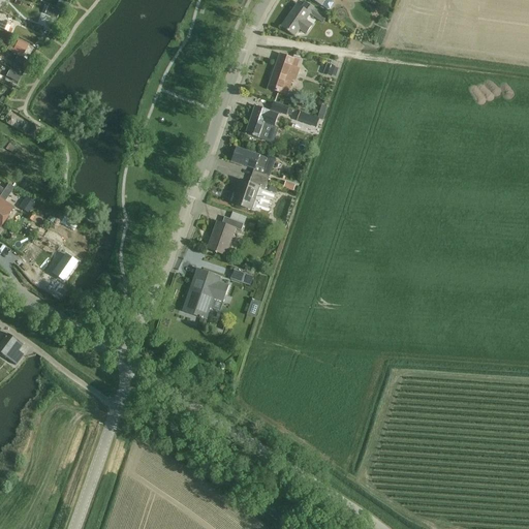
[(322,6),(330,10),(335,2),(331,0),(313,0),(322,6)]
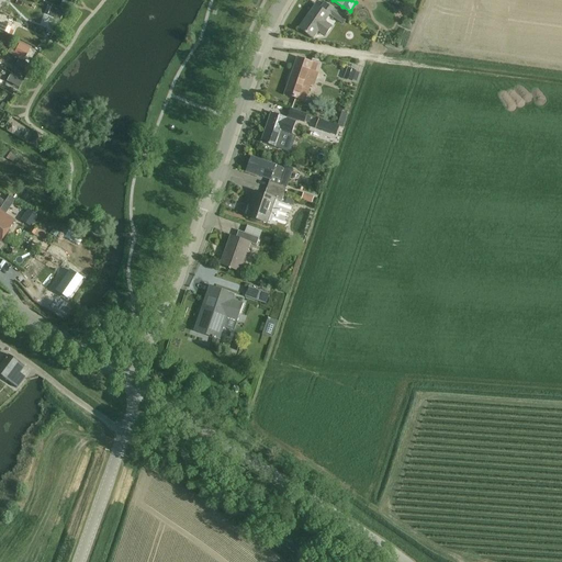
[(348,20),(328,6),(325,3),(322,9),(316,6),(300,29),(314,38),(318,32),(326,37),(333,29),(325,23),(330,15),(344,25),(348,20)]
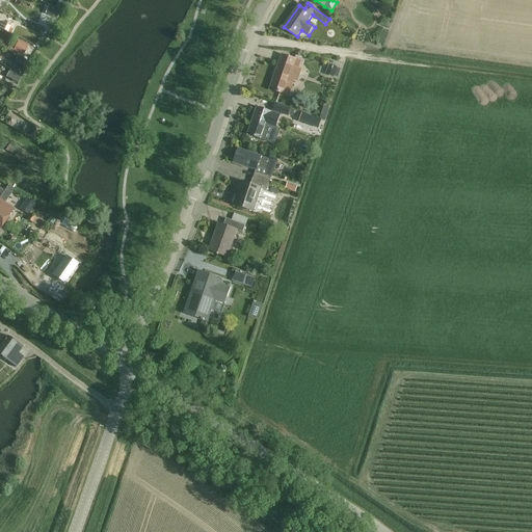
[(0,29),(7,33),(9,28),(10,27),(0,22),(0,29)]
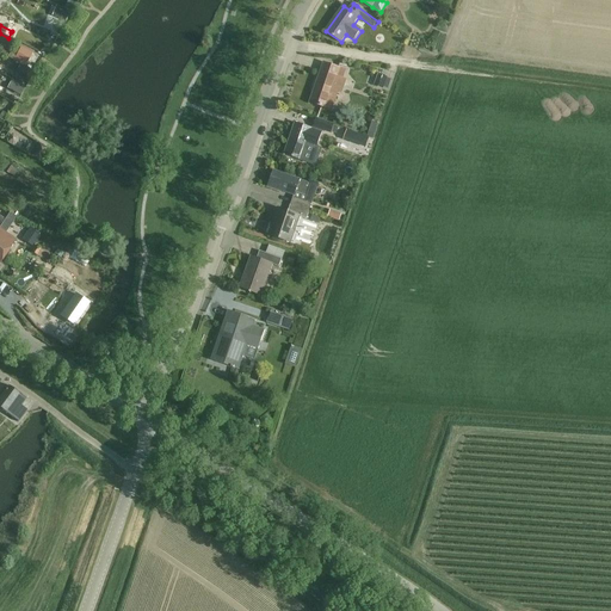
[(23,48),(16,62),(24,66),(31,51),(23,48)]
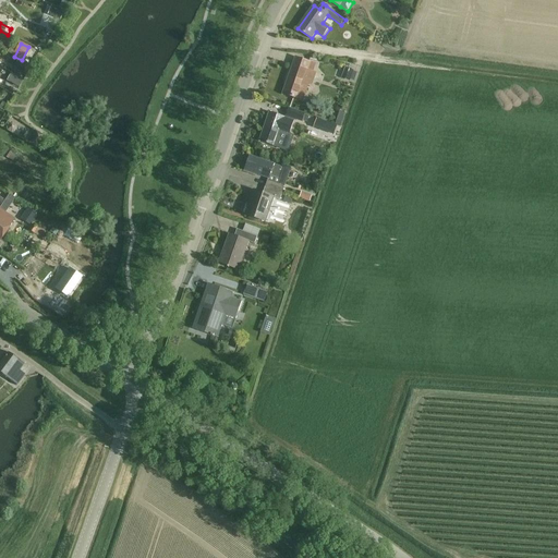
[(267,60),(274,62),(277,50),(270,49),(267,60)]
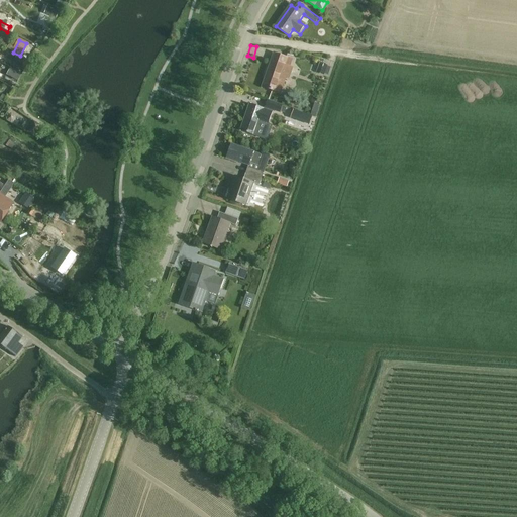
[(263,87),(272,90),(282,93),(287,79),(290,80),(293,69),(289,67),(292,60),(274,54),(263,87)]
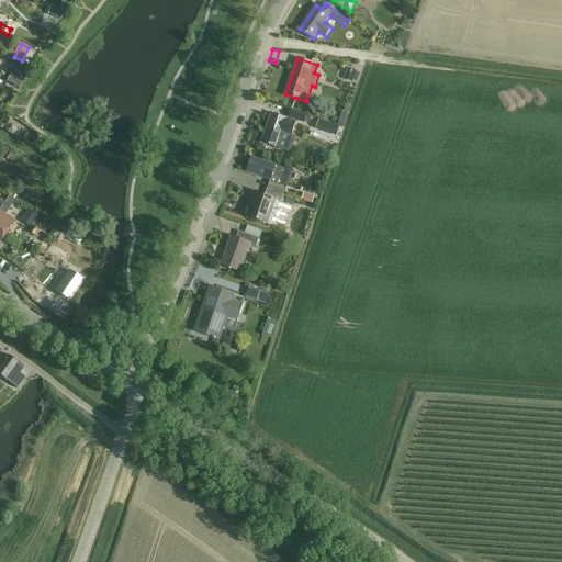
[(352,82),(353,80),(357,81),(360,74),(357,72),(357,71),(348,68),(344,79),(352,82)]
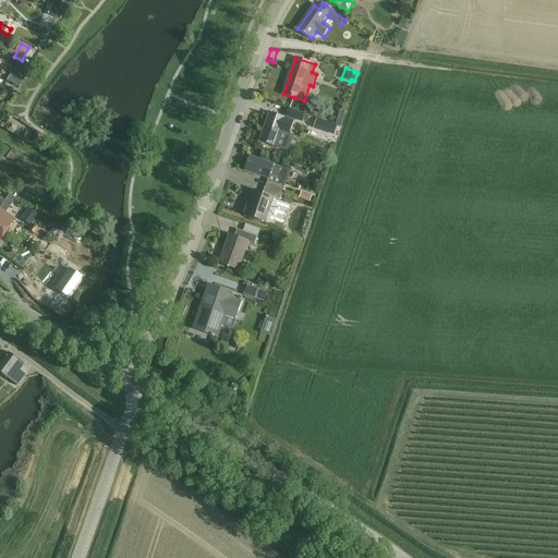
[(16,76),(12,85),(17,88),(22,80),(16,76)]
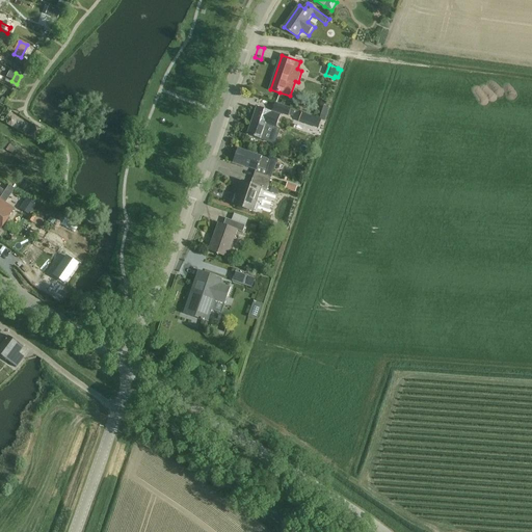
[(272,110),(288,116),(291,109),(275,103),(272,110)]
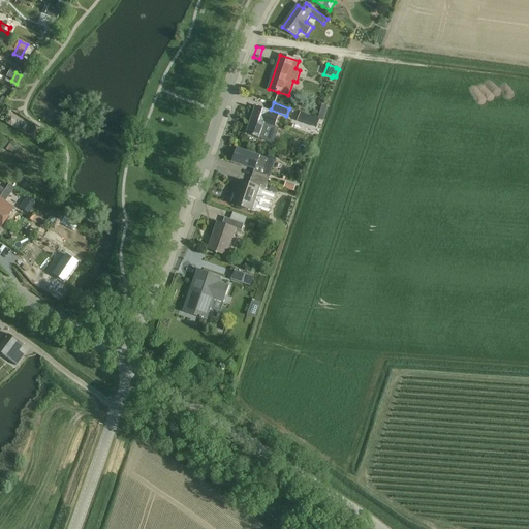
[(256,106),(247,134),(256,137),(260,138),(268,142),(273,144),(278,128),(275,127),(279,115),(270,112),(266,110),(256,106)]
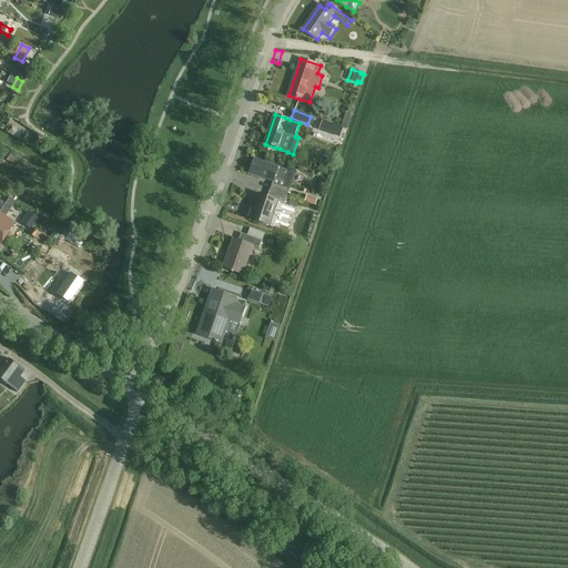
[(286,196),(290,189),(294,173),(254,159),(250,173),(274,182),(274,183),(273,183),(271,191),(286,196)]
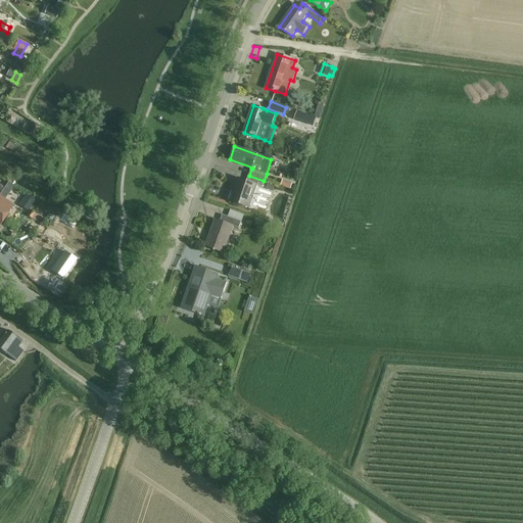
[(293,175),(291,181),(300,184),(303,178),(293,175)]
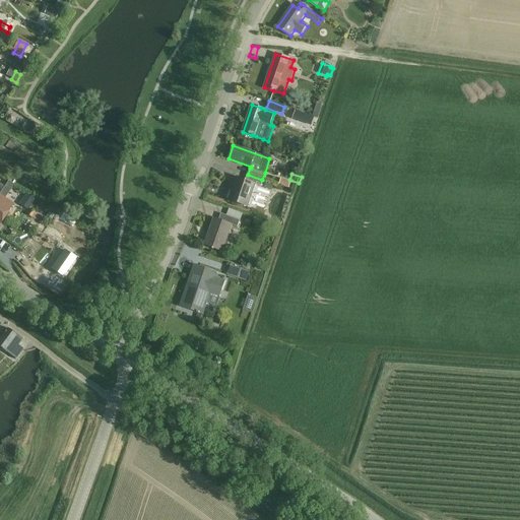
[(229,200),(248,207),(256,185),(260,186),(262,180),(248,175),(246,181),(237,178),(233,191),(230,190),(226,198),(230,199),(229,200)]
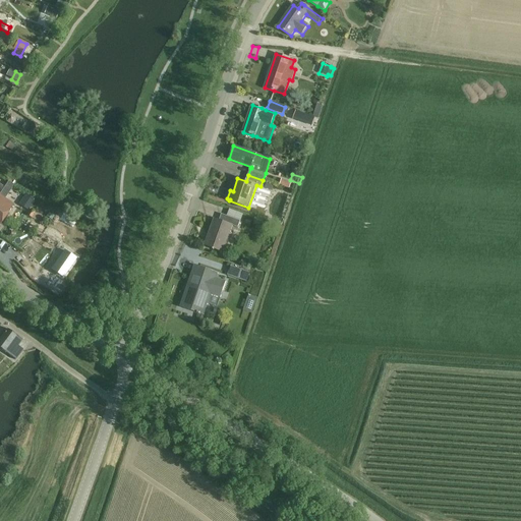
[(291,182),(282,179),(279,185),(289,188),(291,182)]
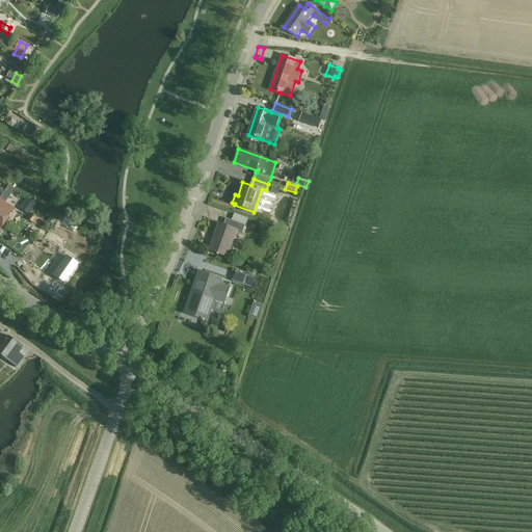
[(2,193),(0,196),(0,201),(4,204),(9,196),(3,192),(2,193)]
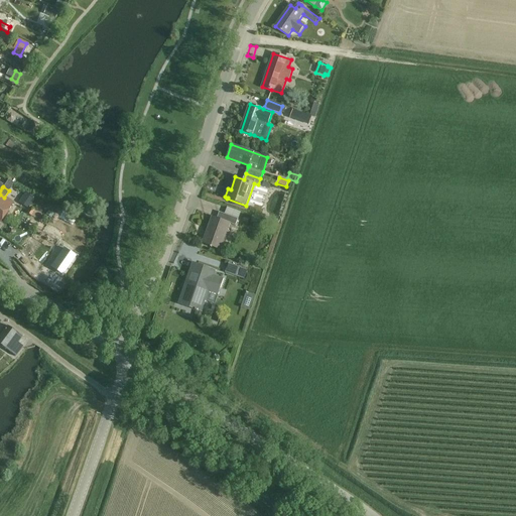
[(25,194),(22,198),(31,204),(33,199),(25,194)]
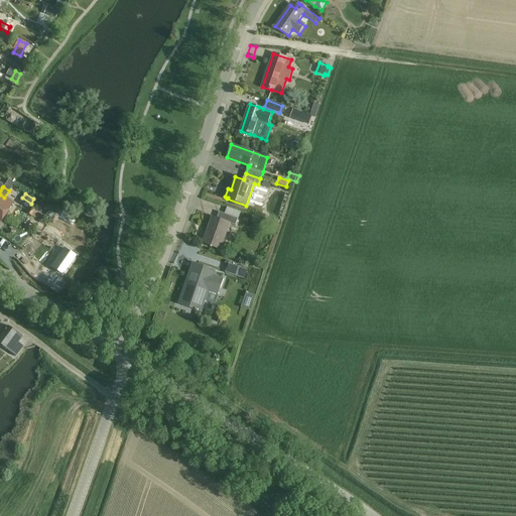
[(0,222),(1,221),(13,204),(4,198),(0,195),(0,222)]
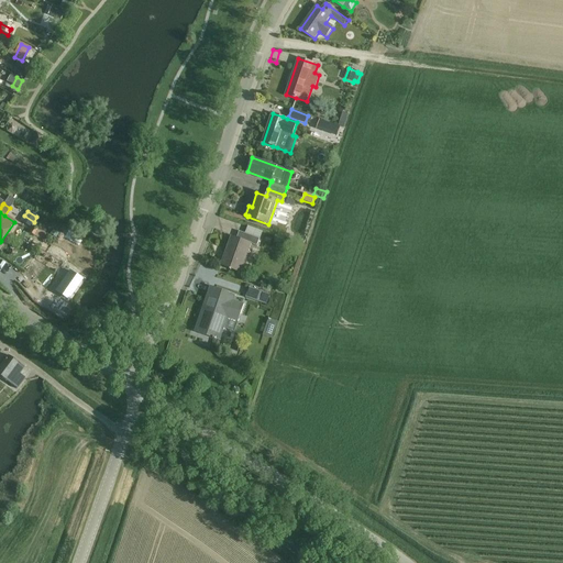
[(54,229),(51,234),(56,238),(59,232),(54,229)]
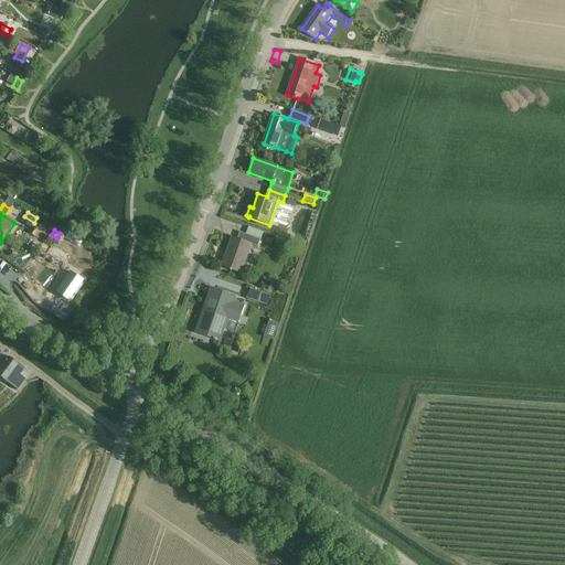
[(259,240),(251,236),(241,233),(238,240),(236,238),(231,252),(234,253),(232,258),(226,256),(223,267),(242,274),(252,244),(257,246),(259,240)]
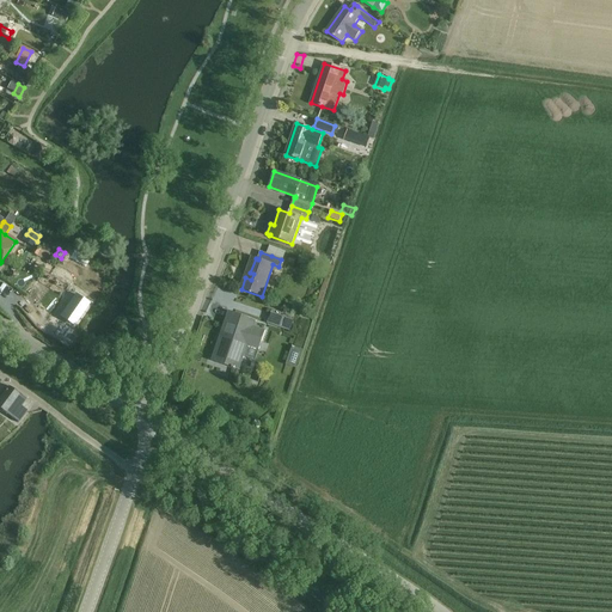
[(215,362),(222,365),(239,371),(244,356),(242,355),(245,344),(258,349),(265,331),(240,323),(243,317),(228,312),(218,343),(221,344),(215,362)]
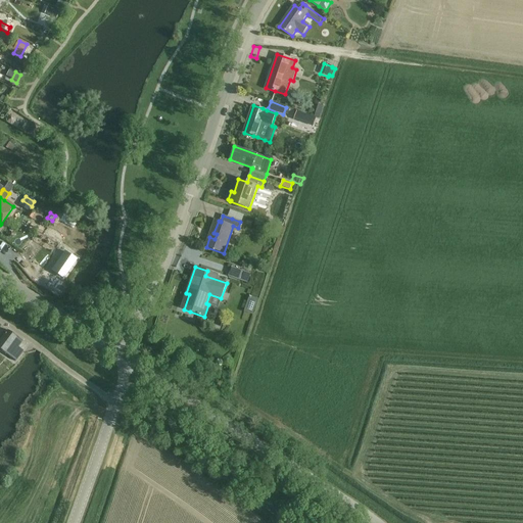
[(232,268),(229,277),(248,283),(251,274),(232,268)]
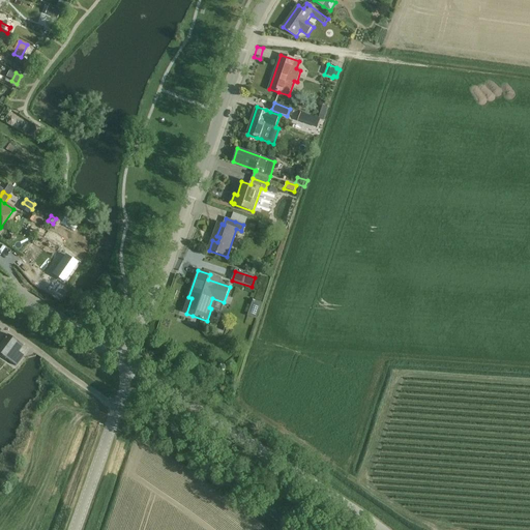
[(0,345),(0,355),(7,360),(16,366),(23,356),(18,353),(23,347),(7,335),(0,345)]
